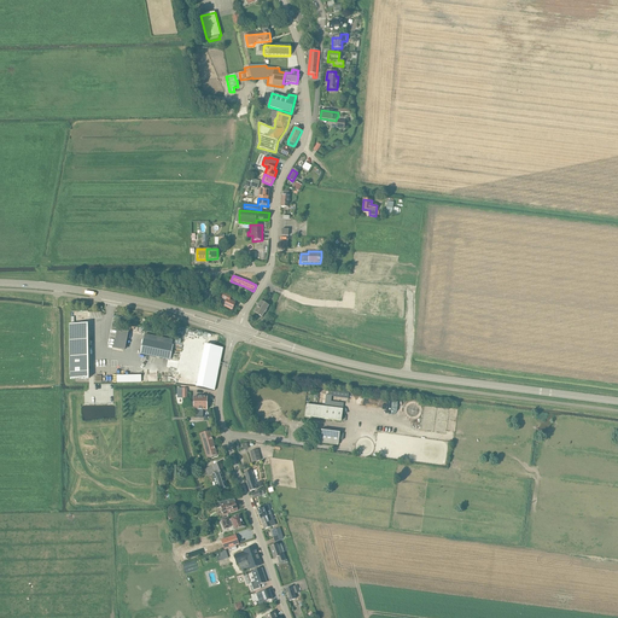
[(214,292),(216,287),(226,291),(227,292),(225,295),(223,299),(227,302),(225,307),(232,310),(235,303),(229,301),(231,298),(228,297),(231,293),(232,290),(227,287),(228,285),(220,281),(220,280),(216,279),(215,283),(211,280),(207,290),(210,291),(205,302),(211,304),(216,293),(214,292)]
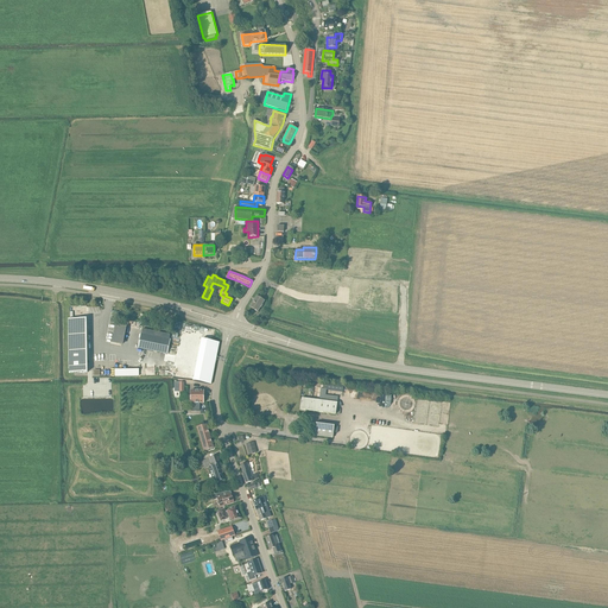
[(265,302),(257,297),(249,308),(258,312),(265,302)]
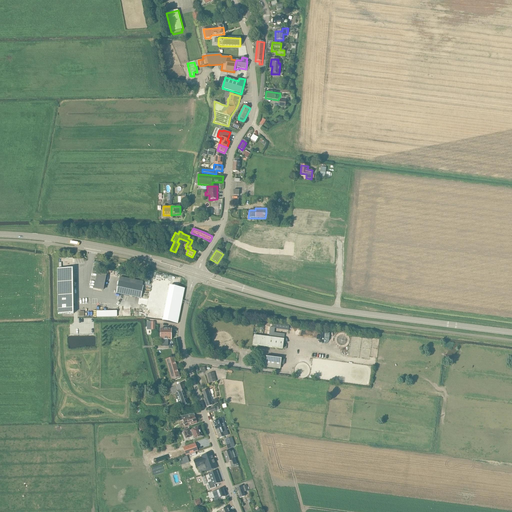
[(73,313),(72,269),(57,269),(58,314),(73,313)]
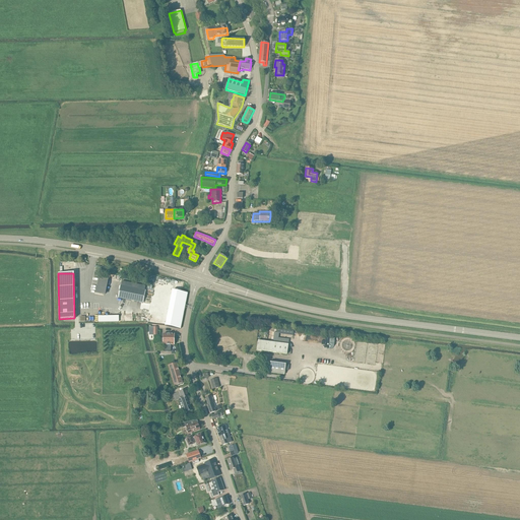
[(99,277),(95,294),(103,295),(106,278),(99,277)]
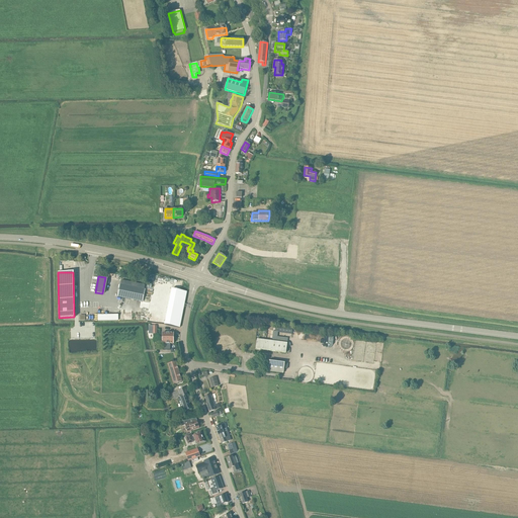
[(143,301),(145,289),(120,284),(117,296),(143,301)]
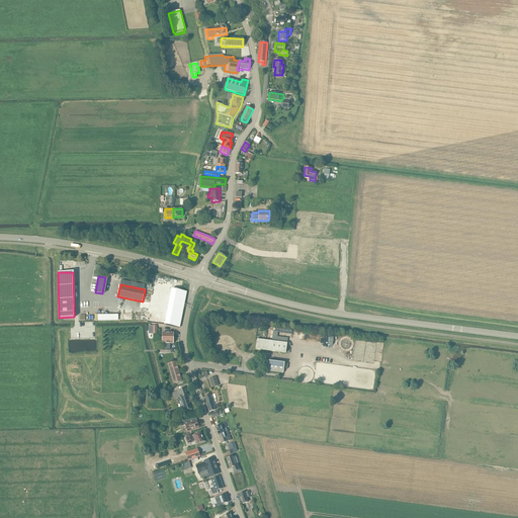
[(171,289),(164,325),(180,328),(186,292),(171,289)]
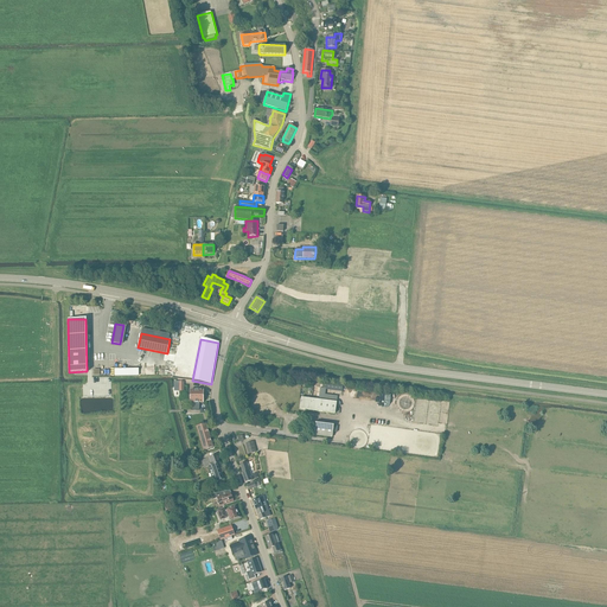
[(204,390),(191,390),(191,403),(190,410),(199,410),(199,404),(198,404),(198,403),(203,403),(204,390)]
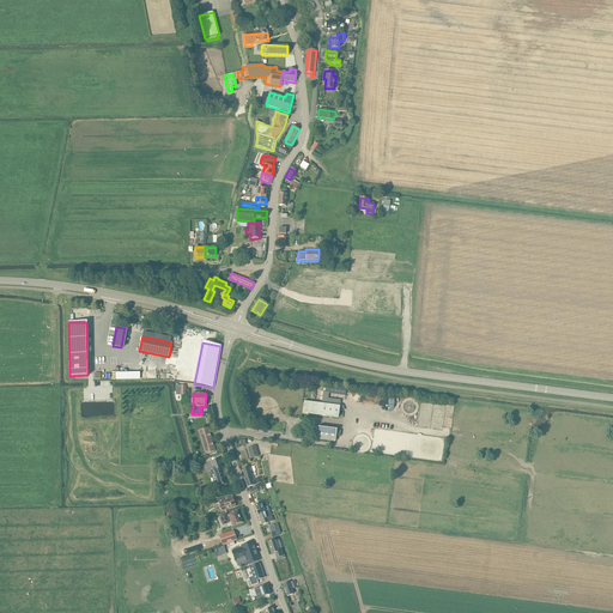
[(303,413),(339,418),(340,406),(304,401),(303,413)]
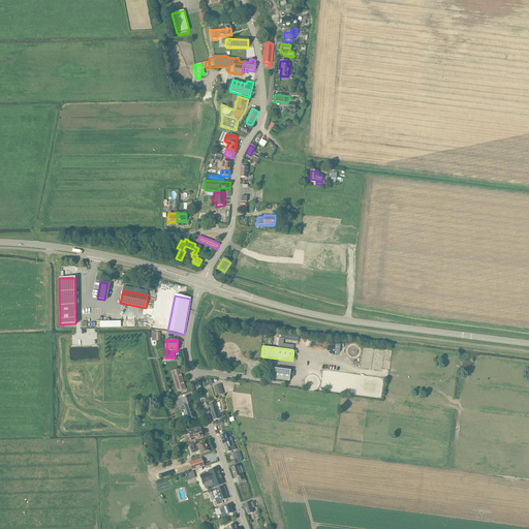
[(289,381),(290,371),(275,369),(273,379),(289,381)]
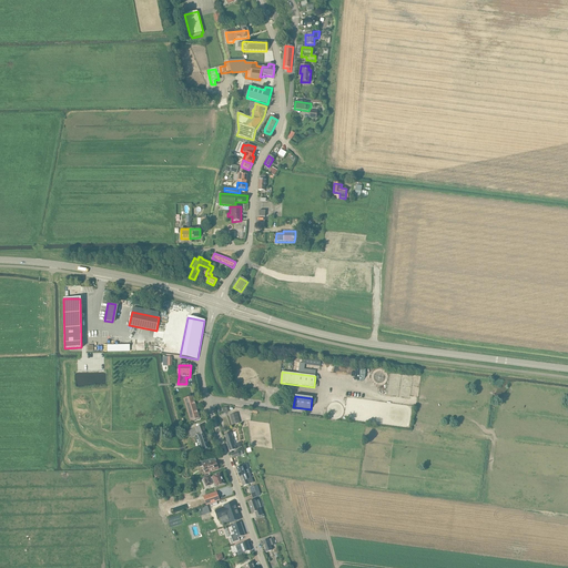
[(184,399),(191,421),(200,418),(193,397),(184,399)]
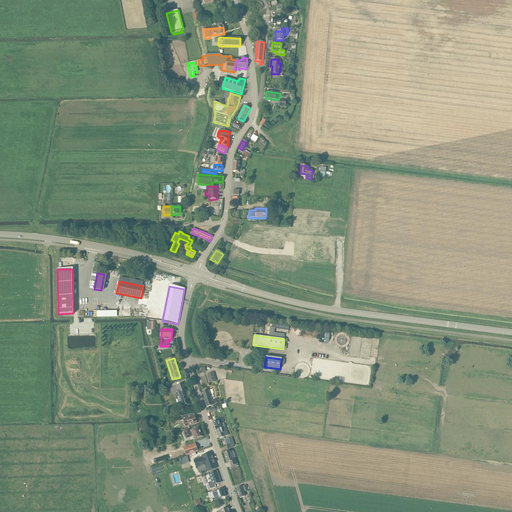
[(213,372),(207,374),(210,383),(216,381),(213,372)]
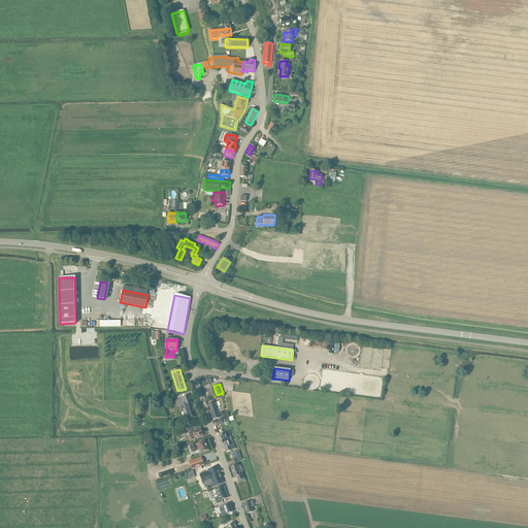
[(186,420),(195,417),(190,403),(191,403),(189,396),(180,399),(175,401),(178,407),(182,406),(186,420)]
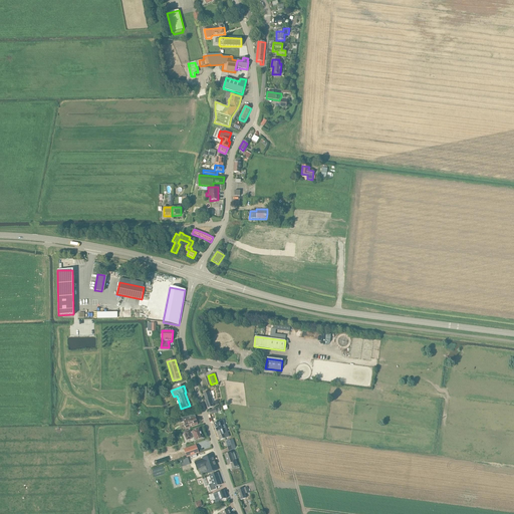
[(203,394),(206,401),(205,401),(208,409),(213,407),(210,399),(211,399),(208,392),(203,394)]
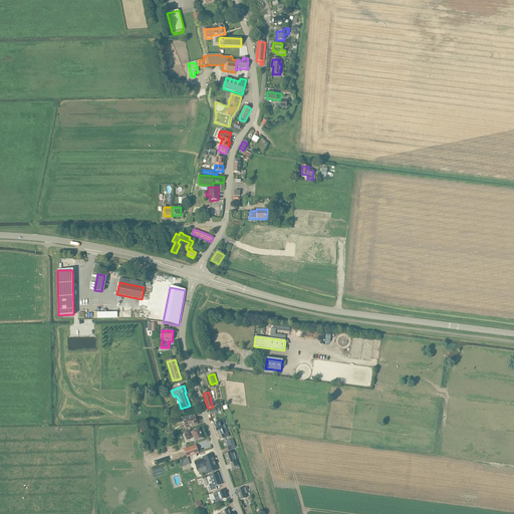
[(181,423),(182,423),(184,422),(185,424),(184,425),(185,427),(186,428),(190,427),(198,425),(196,419),(190,421),(189,417),(179,419),(181,423)]
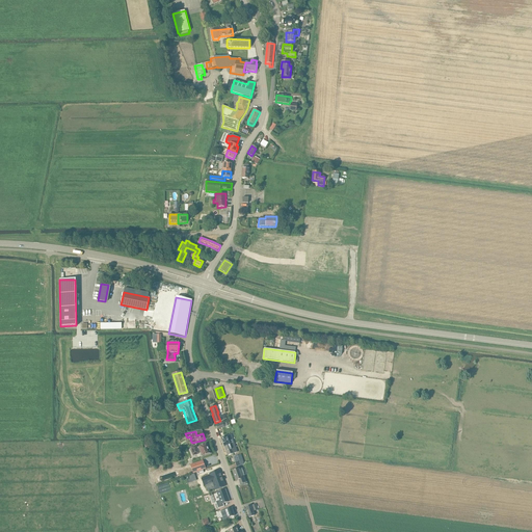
[(231,435),(221,439),(224,447),(234,444),(231,435)]
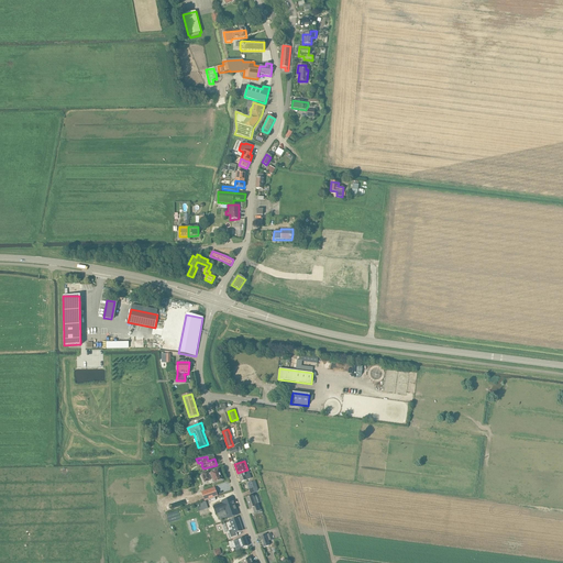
[(241,482),(246,481),(251,478),(247,470),(243,471),(238,473),(241,482)]
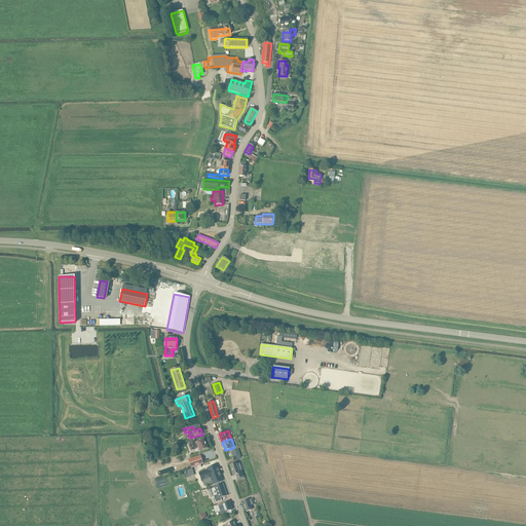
[(196,448),(198,448),(199,451),(208,449),(204,440),(196,442),(196,443),(195,443),(194,441),(188,443),(191,451),(196,449),(196,448)]
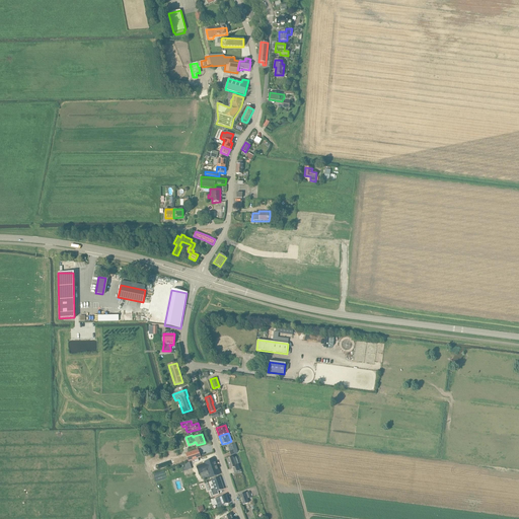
[(231,444),(227,446),(229,451),(231,455),(234,454),(235,454),(236,453),(237,453),(238,453),(238,452),(235,444),(235,443),(234,444),(233,444),(232,444),(231,444)]
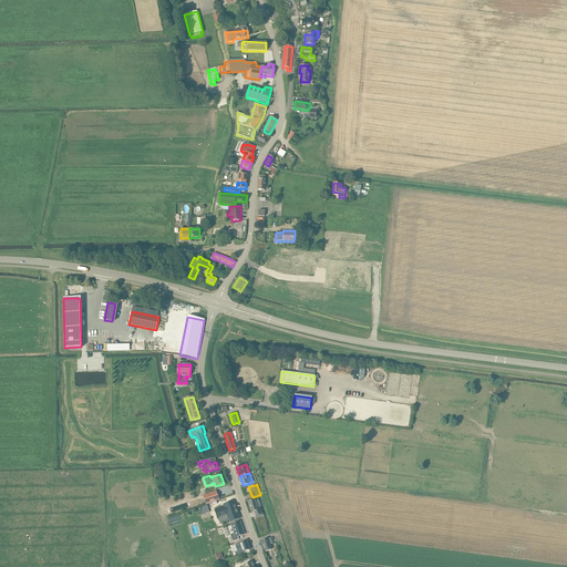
[(203,496),(206,505),(219,501),(216,492),(203,496)]
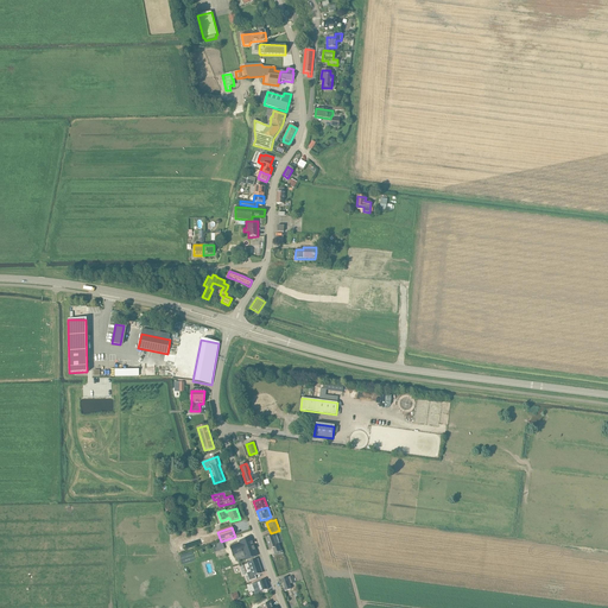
[(272,536),(266,538),(270,549),(272,549),(274,553),(276,556),(282,553),(280,551),(282,551),(279,544),(279,543),(277,538),(277,536),(272,536)]
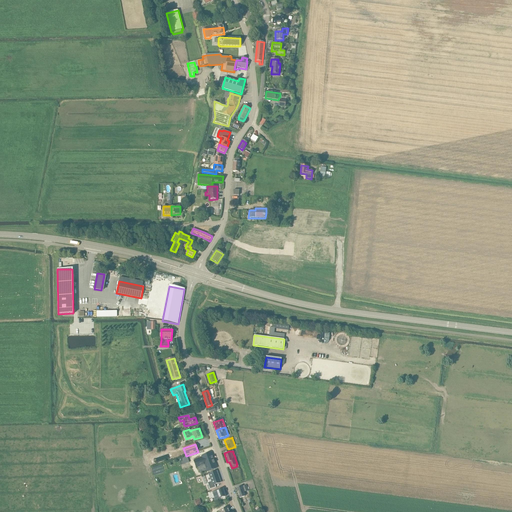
[(202,458),(194,461),(196,468),(205,465),(207,472),(216,469),(211,453),(210,453),(202,456),(202,458)]
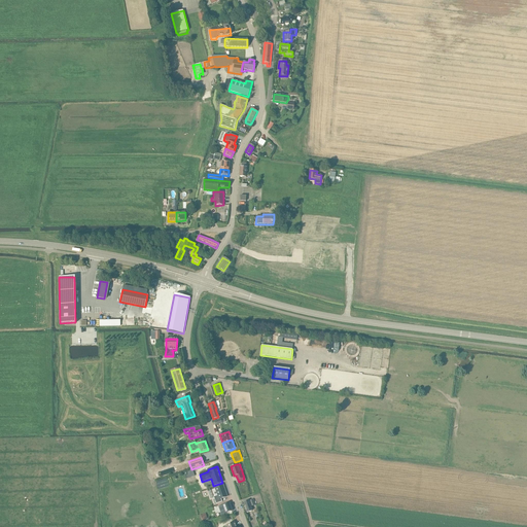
[(223,485),(214,488),(215,491),(217,495),(218,498),(218,499),(215,500),(216,504),(222,502),(221,499),(227,497),(223,485)]
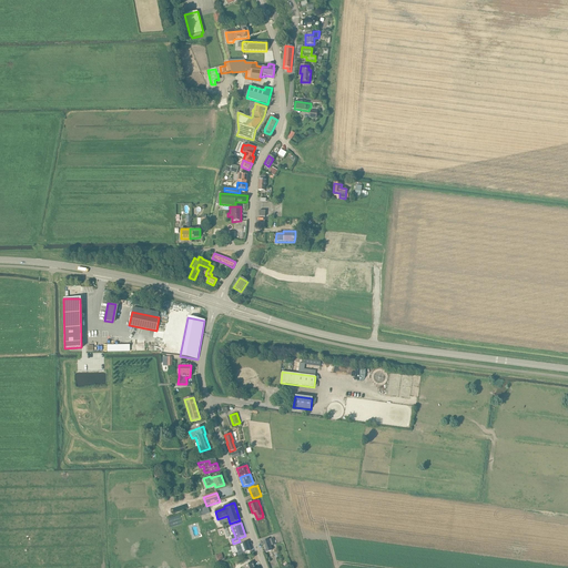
[(272,550),(270,547),(275,545),(273,538),(262,543),(265,553),(272,550)]
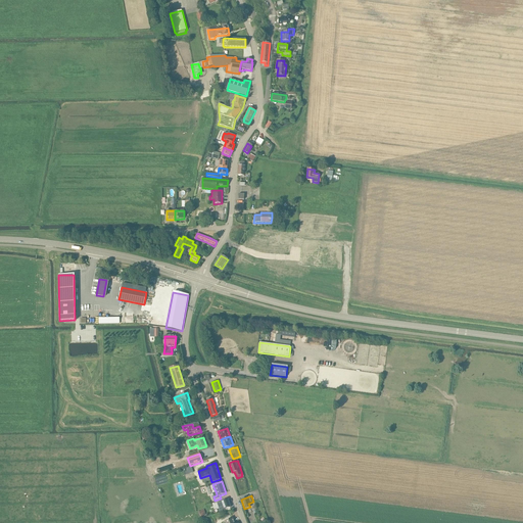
[(221,502),(217,503),(219,509),(218,510),(219,512),(224,511),(224,510),(231,508),(228,500),(221,502)]
